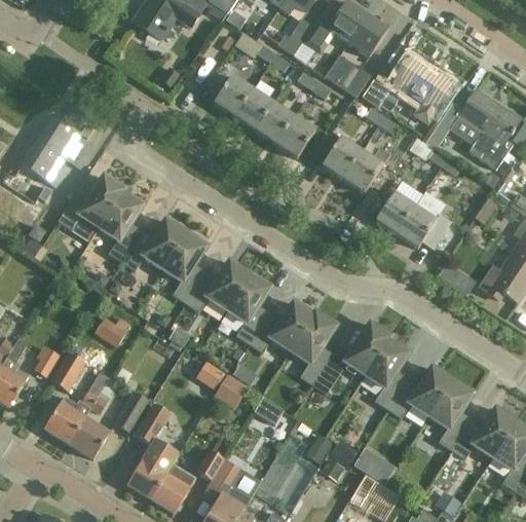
[(149,2),(135,23),(159,39),(171,23),(175,16),(190,27),(209,0),(147,0),(149,2)]
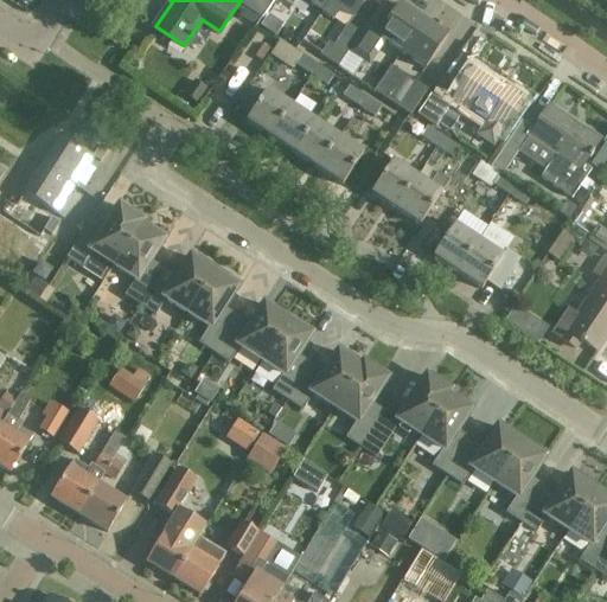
[(241,0),(246,4),(261,14),(272,0),(241,0)]
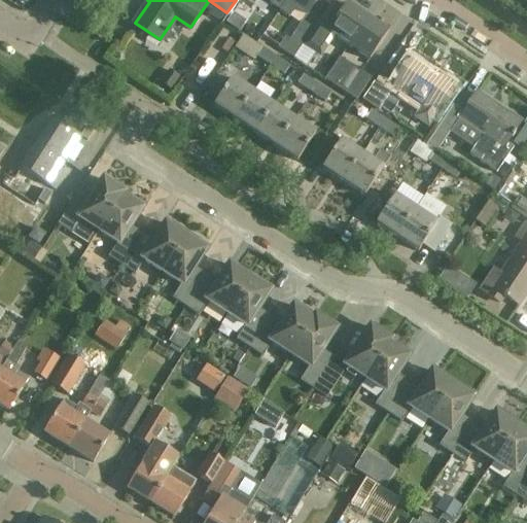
[(282,0),(278,7),(287,14),(292,6),(305,14),(314,0),(282,0)]
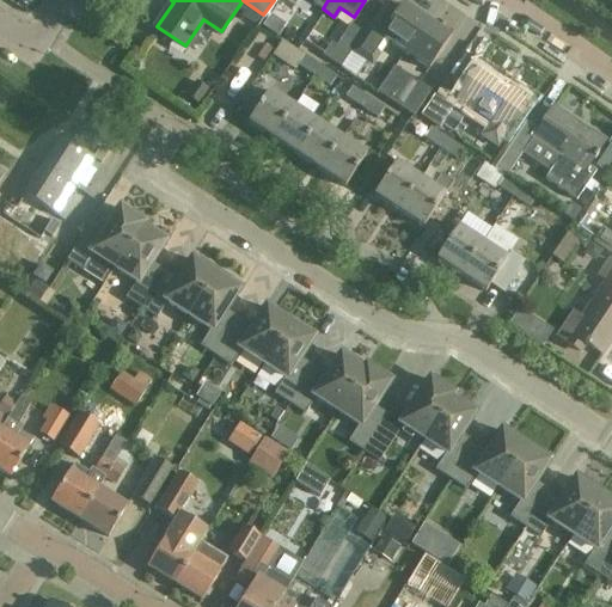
[(372,63),(387,41),(403,51),(426,17),(402,1),(397,8),(385,0),(352,49),(372,63)]
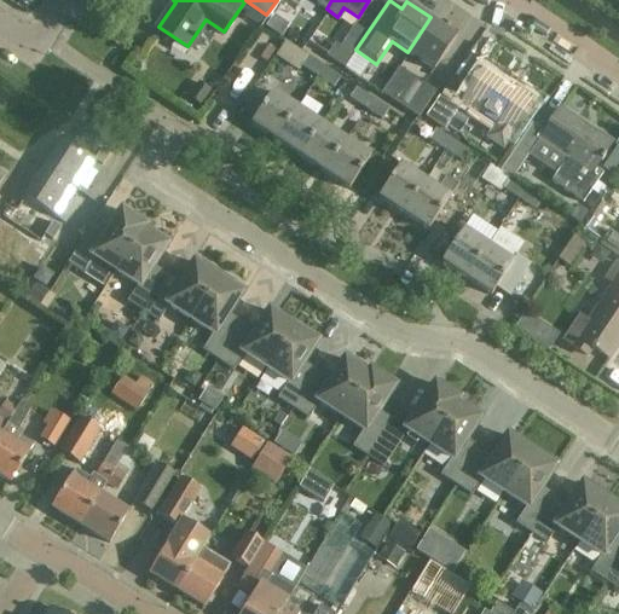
[(431,17),(408,52),(432,68),(455,34),(431,17)]
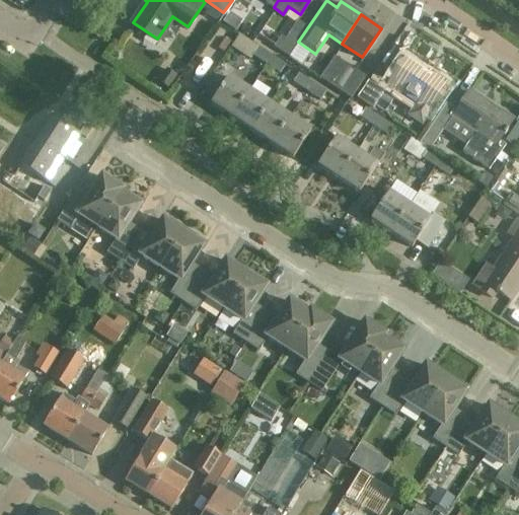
[(285,35),(281,33),(274,44),(277,46),(288,53),(301,32),(291,26),(285,35)]
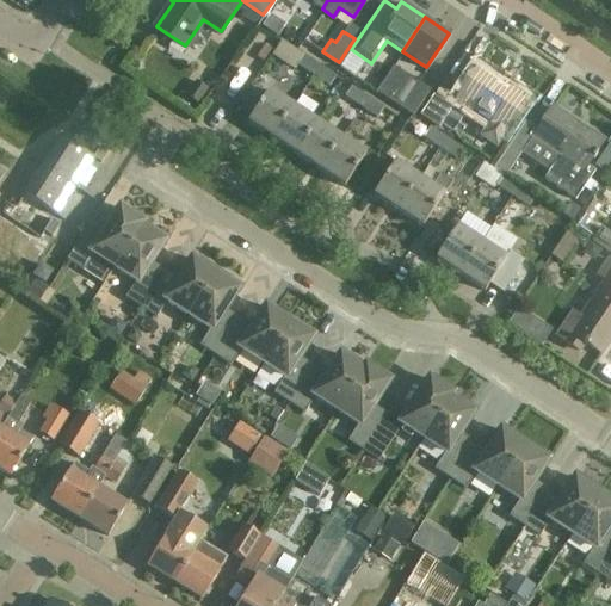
[(263,66),(282,78),(297,55),(278,42),(263,66)]
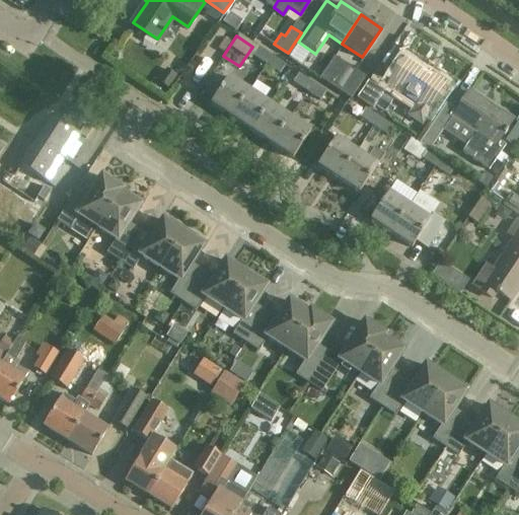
[(285,62),(284,62),(257,44),(251,53),(279,71),(285,62)]
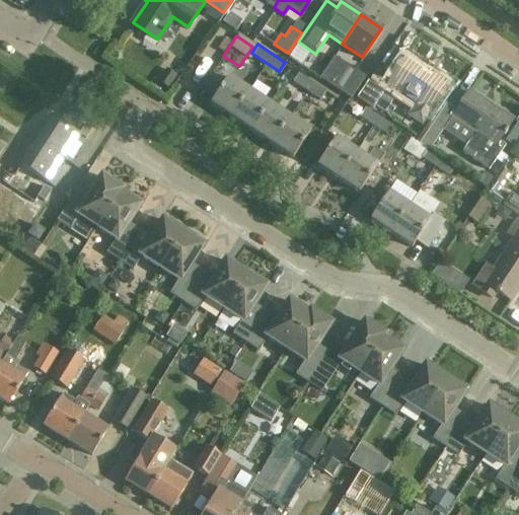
[(334,55),(325,67),(319,76),(350,96),(364,75),(334,55)]
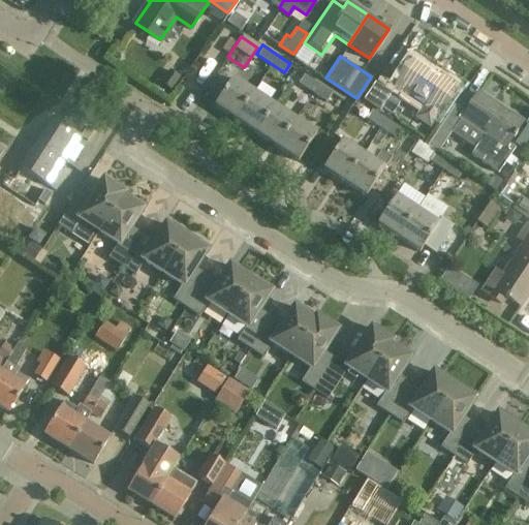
[(394,86),(423,105),(416,115),(428,123),(435,114),(436,114),(456,85),(438,72),(437,74),(412,57),(394,84),(379,73),(363,98),(378,110),(394,86)]
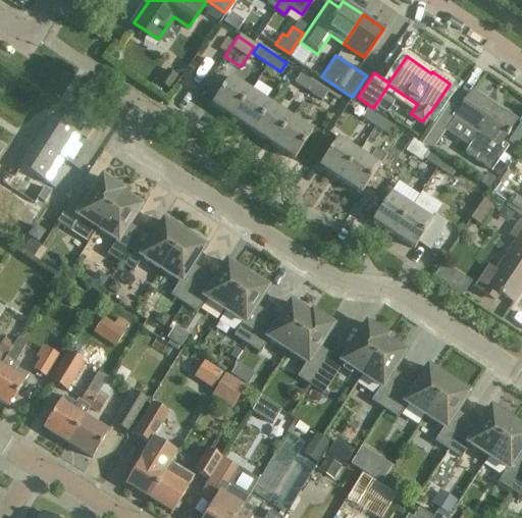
[(308,89),(313,81),(300,71),(295,81),(308,89)]
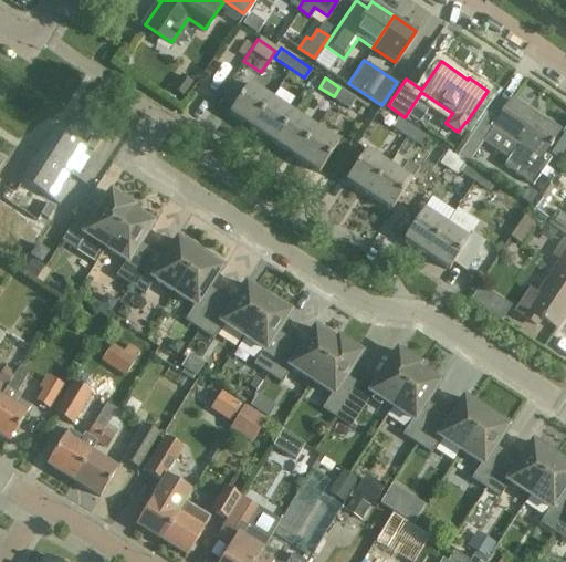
[(228,111),(251,125),(270,96),(248,81),(228,111)]
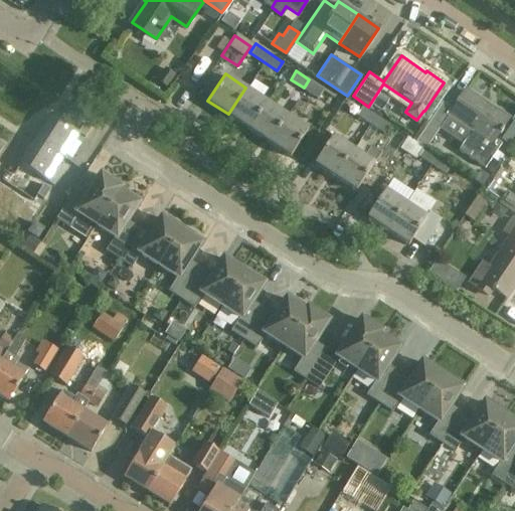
[(309,79),(304,88),(317,97),(323,88),(309,79)]
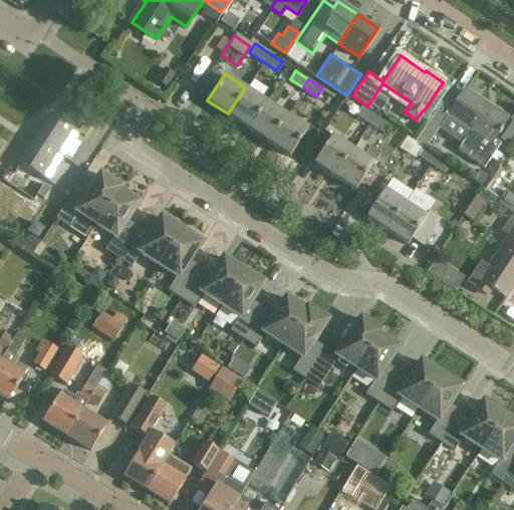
[(464,86),(451,106),(441,99),(415,140),(423,146),(417,154),(444,172),(450,163),(425,146),(446,114),(470,131),(458,148),(484,166),(501,142),(493,137),(507,115),(464,86)]
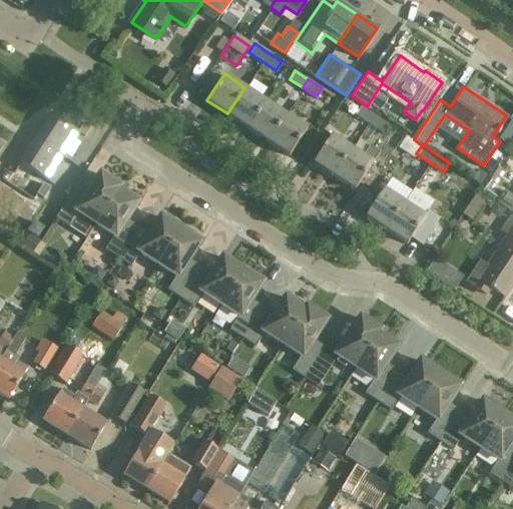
[(244,87),(227,113),(247,127),(265,100),(244,87)]
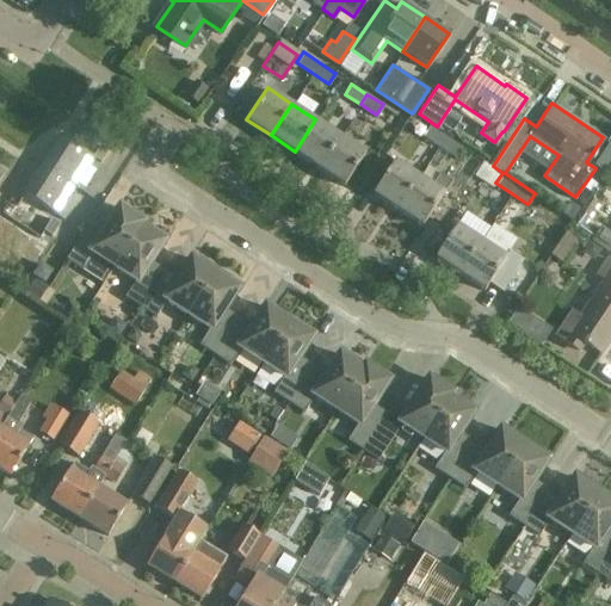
[(315,119),(295,152),(319,167),(339,136),(315,119)]
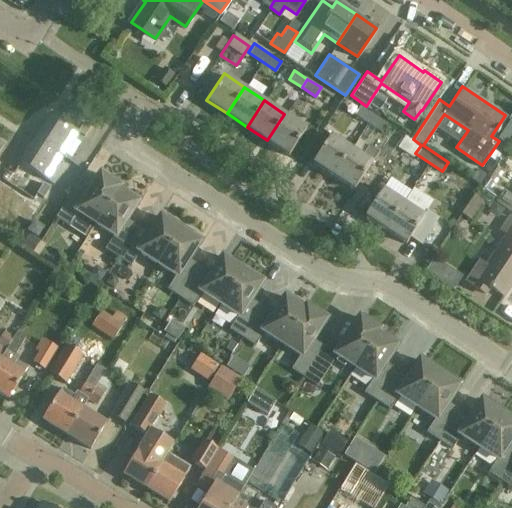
[(367,121),(373,112),(360,104),(354,113),(367,121)]
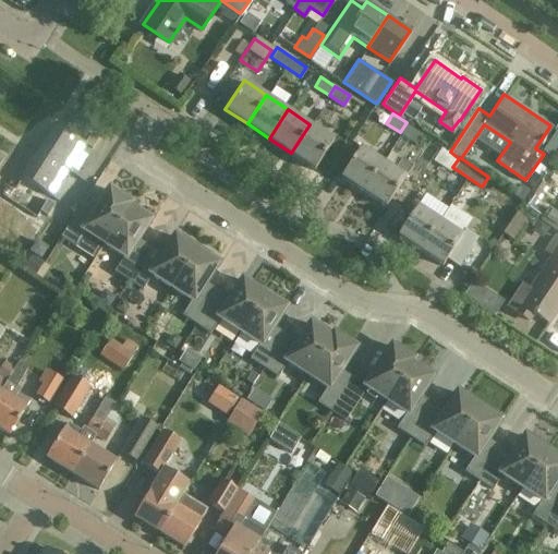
[(69,168),(86,142),(92,146),(99,134),(92,130),(85,141),(56,122),(38,148),(69,168)]
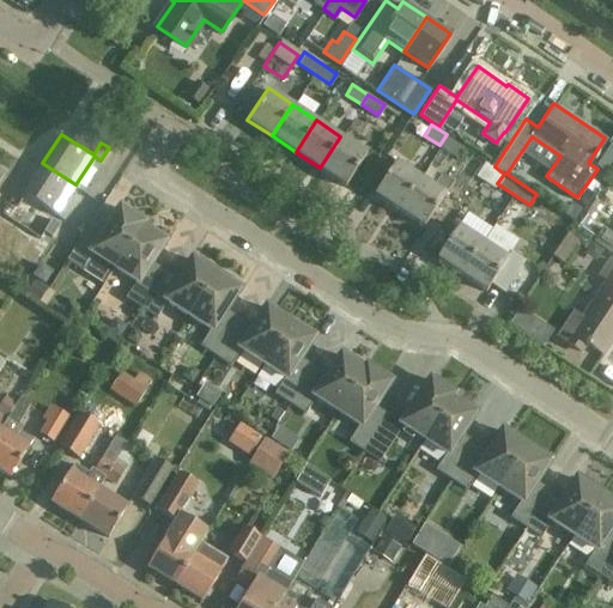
[(447,134),(439,145),(456,157),(463,146),(447,134)]
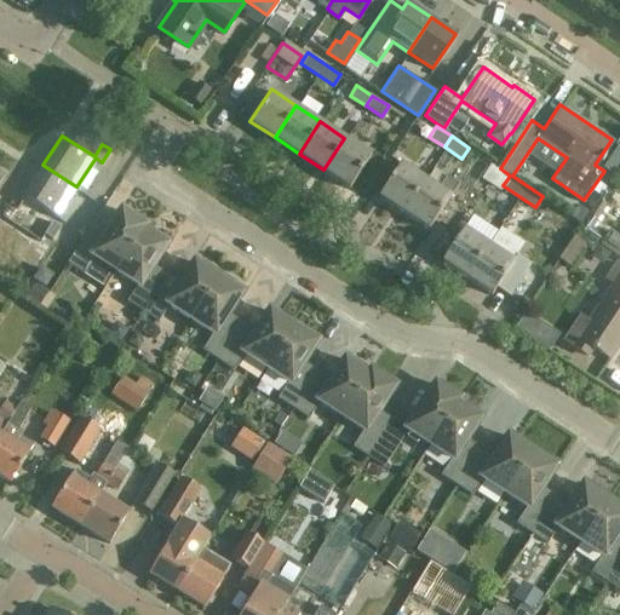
[(348,187),(361,166),(369,154),(344,138),(323,170),(348,187)]
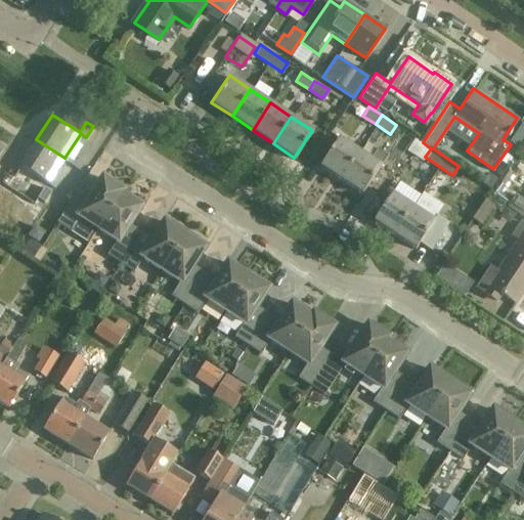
[(319,165),(340,178),(358,150),(338,137),(319,165)]
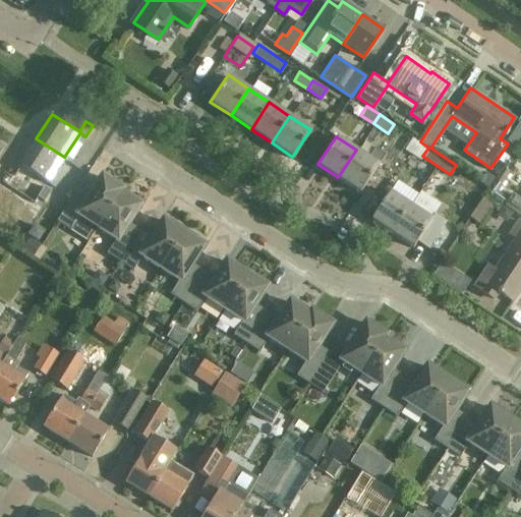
[(48,181),(64,157),(36,138),(19,163),(48,181)]
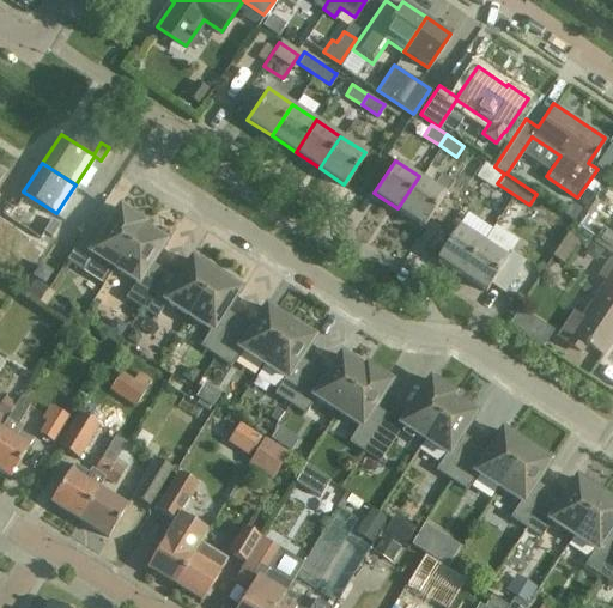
[(432,184),(419,176),(398,208),(422,224),(451,178),(441,171),(432,184)]
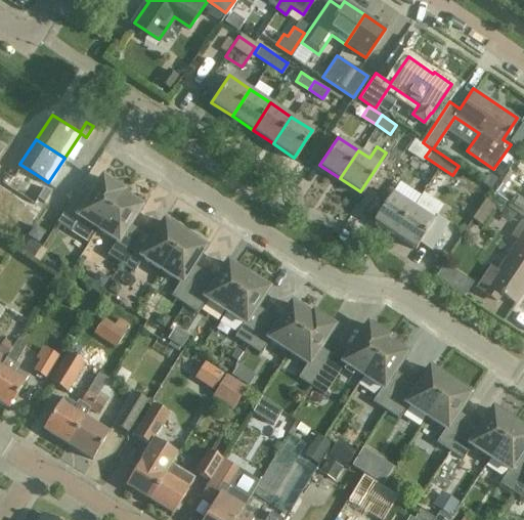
[(491,187),(488,191),(506,203),(523,215),(523,198),(516,192),(512,199),(503,192),(516,173),(506,166),(497,178),(491,187)]
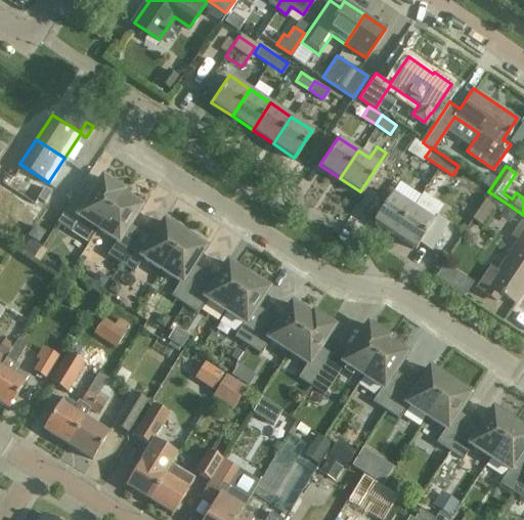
[(489,172),(483,181),(491,187),(497,178),(489,172)]
